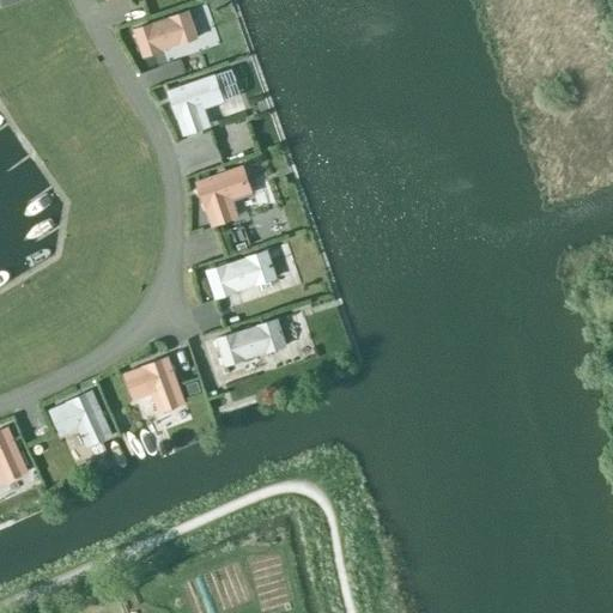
[(188,10),(133,29),(143,56),(198,37),(188,10)]
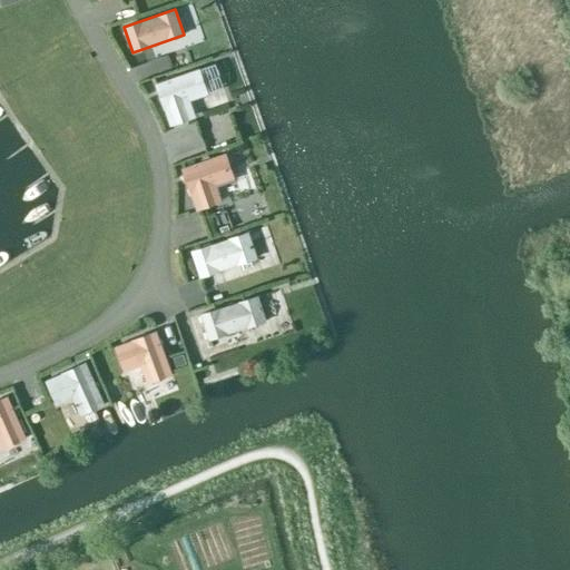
[(197,69),(156,84),(169,124),(195,115),(189,100),(206,94),(197,69)]
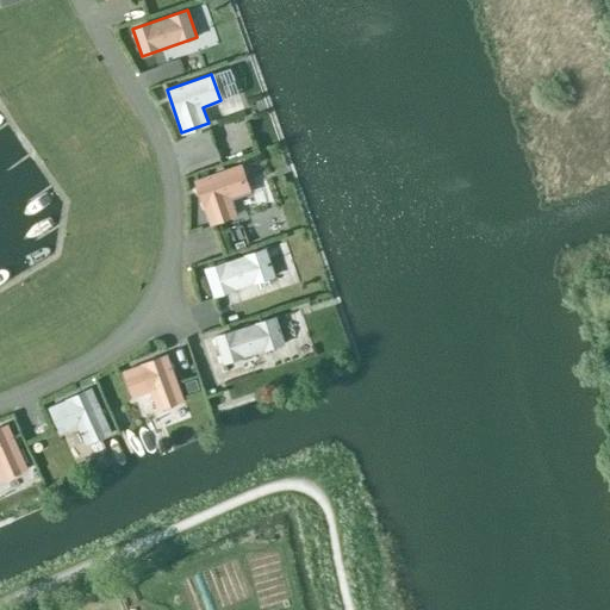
[(240,165),(194,180),(210,223),(236,213),(231,198),(249,191),(240,165)]
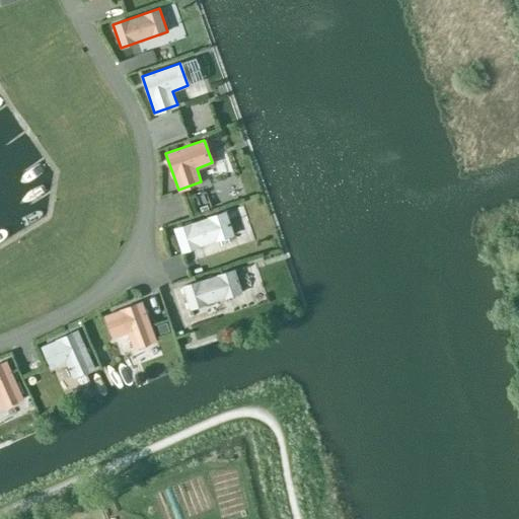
[(226,212),(174,229),(181,251),(233,234),(226,212)]
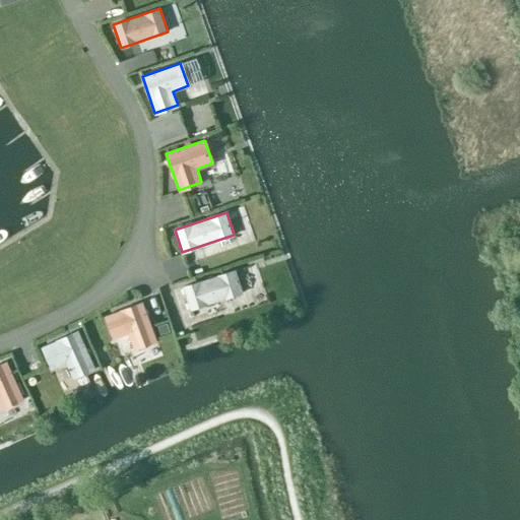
[(235,270),(183,286),(190,310),(242,293),(235,270)]
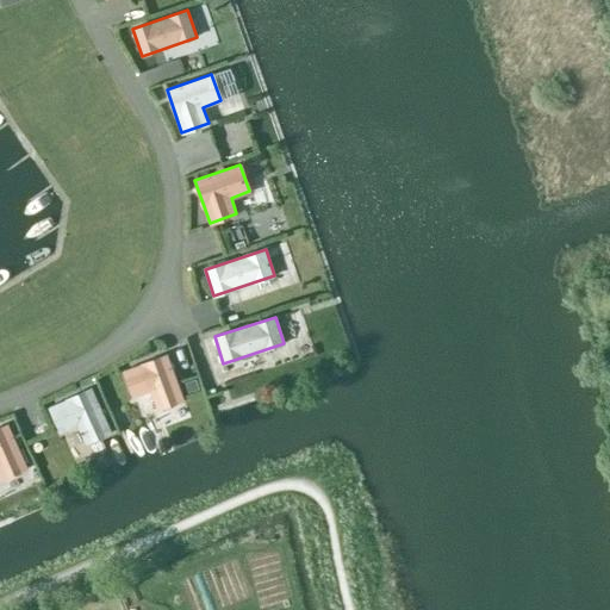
[(167,355),(124,371),(134,397),(150,391),(156,409),(184,399),(167,355)]
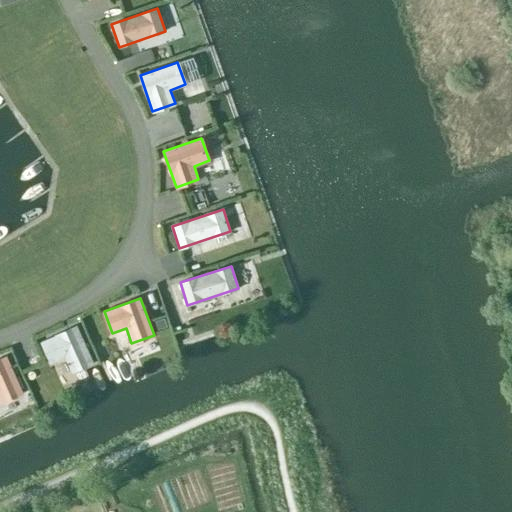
[(77,325),(42,341),(52,363),(65,357),(71,371),(93,362),(77,325)]
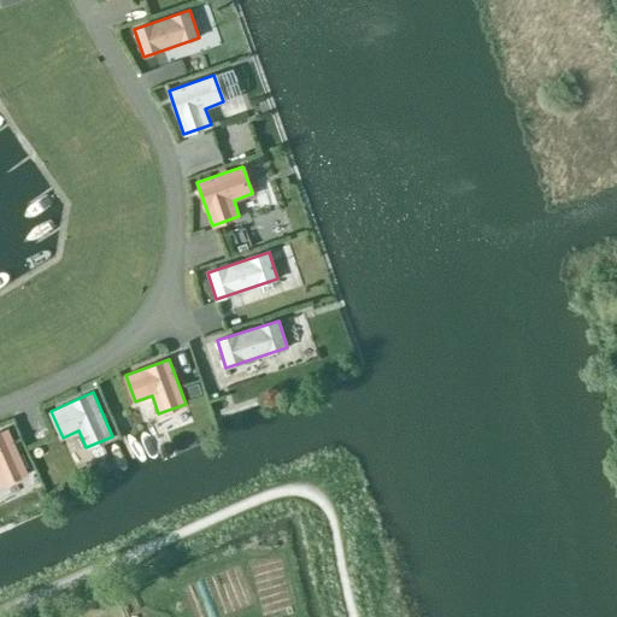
[(9,429),(0,432),(0,482),(1,485),(28,472),(9,429)]
